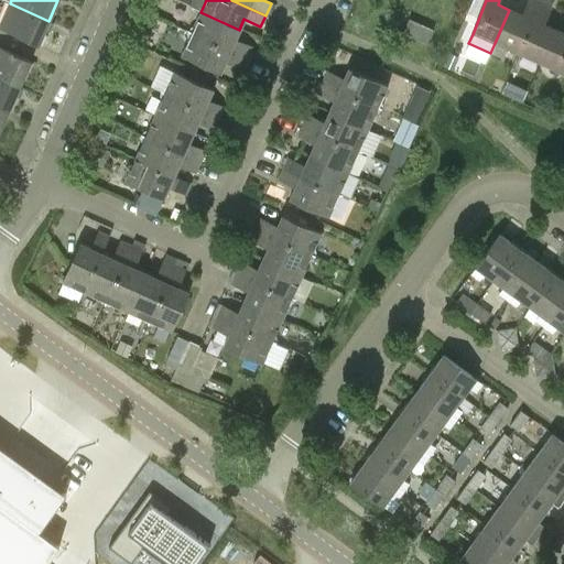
[(528,0),(522,14),(509,10),(495,43),(517,53),(539,3),(530,0),(528,0)]
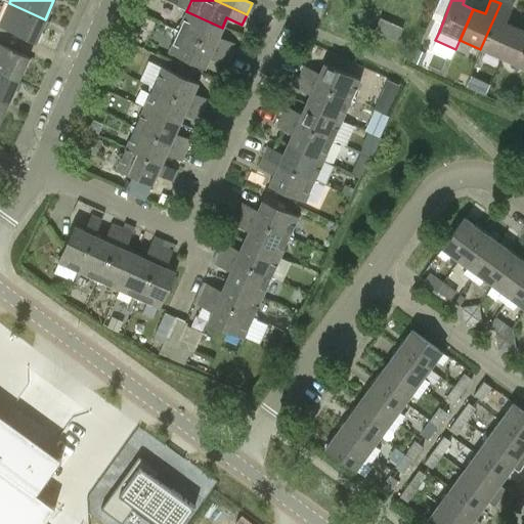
[(45,19),(9,3),(0,22),(0,27),(35,43),(45,19)]
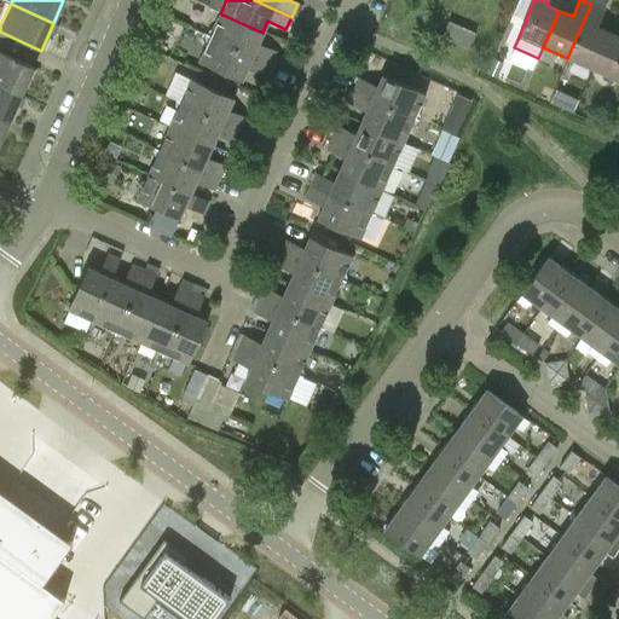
[(591,4),(567,58),(593,69),(608,33),(596,27),(603,10),(591,4)]
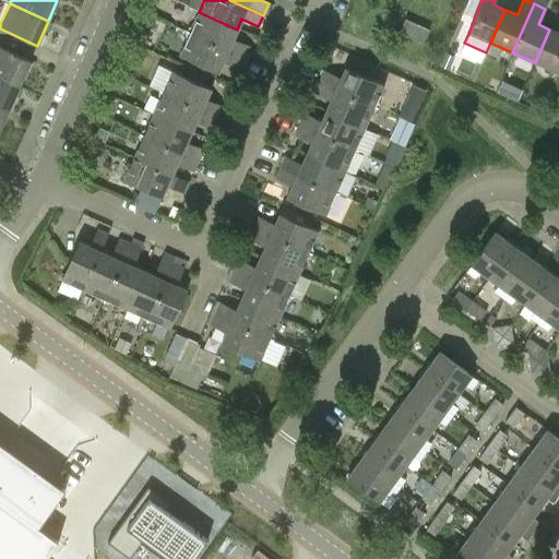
[(187,33),(244,59),(249,46),(233,38),(237,30),(199,12),(192,26),(189,27),(187,33)]
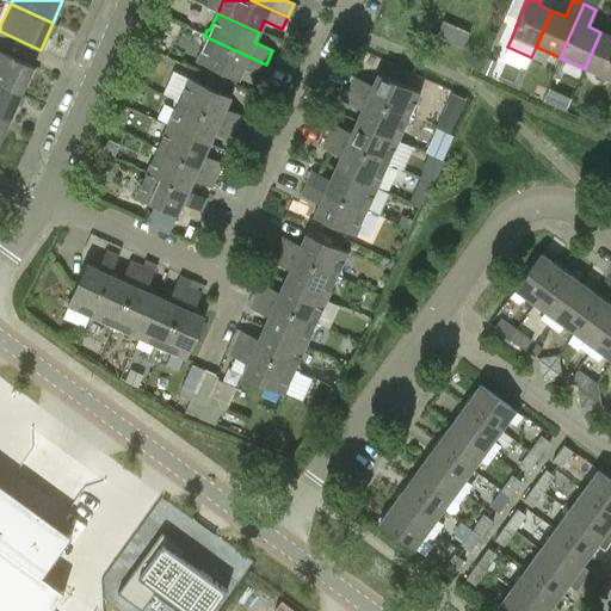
[(463,47),(469,32),(443,20),(436,35),(463,47)]
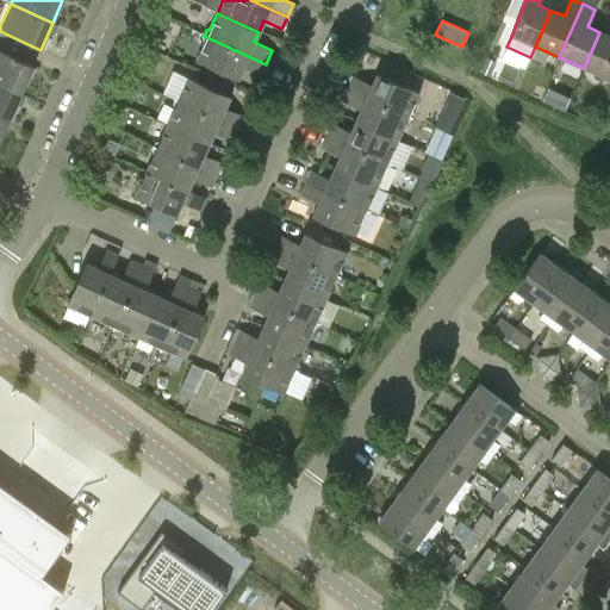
[(609,36),(599,32),(584,68),(609,80),(609,78),(609,36)]
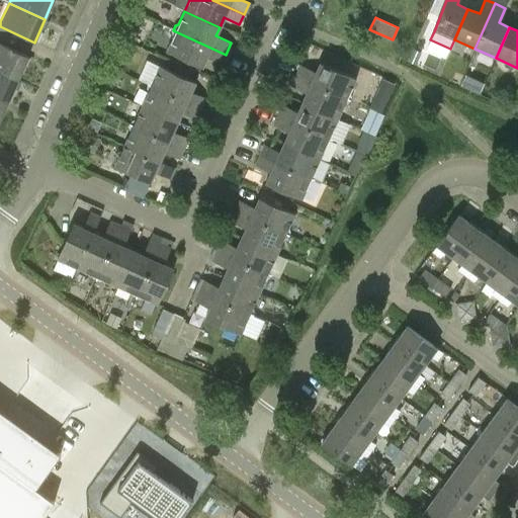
[(172,32),(174,35),(166,52),(201,68),(206,57),(222,64),(226,55),(173,30),(172,32)]
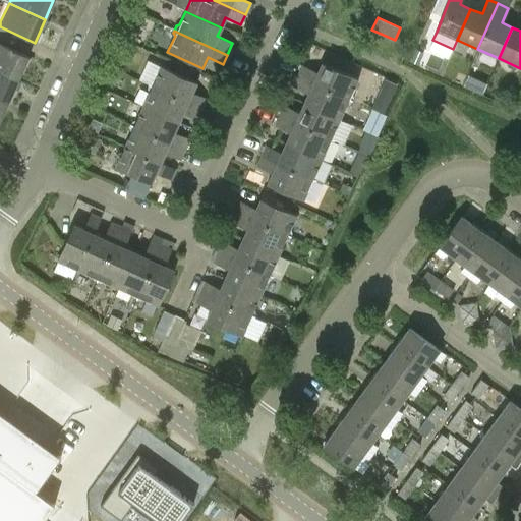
[(27,57),(0,44),(0,71),(17,80),(27,57)]
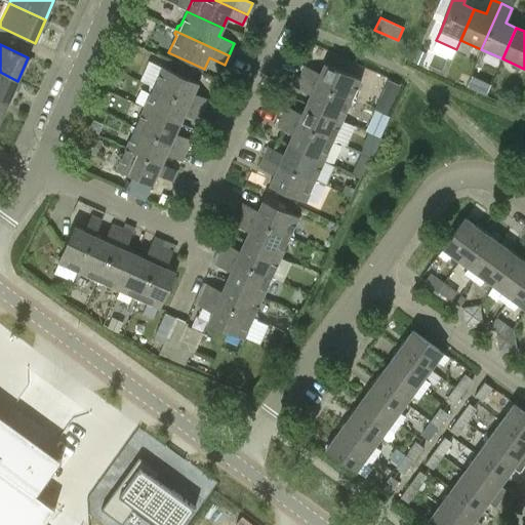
[(425,68),(431,53),(418,48),(412,63),(425,68)]
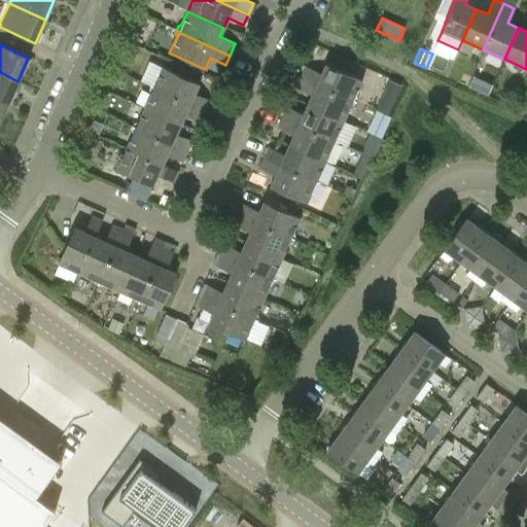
[(307,67),(302,77),(355,103),(357,98),(355,96),(362,81),(325,65),(321,74),(307,67)]
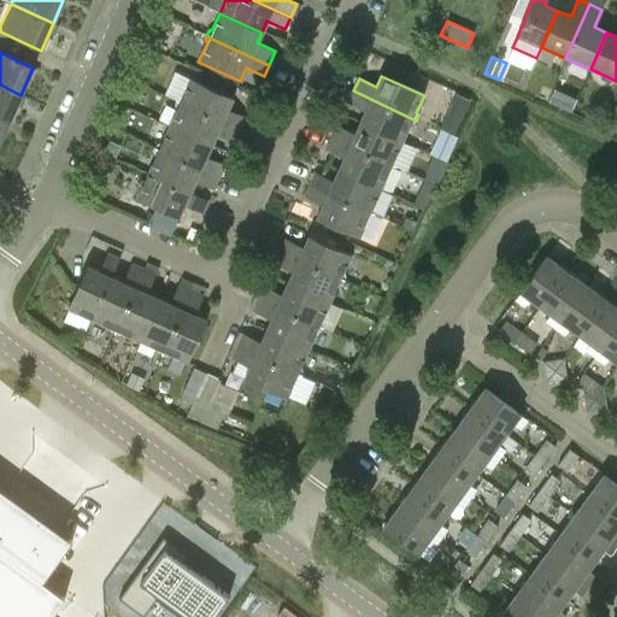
[(178,97),(176,101),(240,129),(245,118),(227,110),(233,98),(191,78),(187,77),(186,80),(188,83),(183,97),(178,97)]
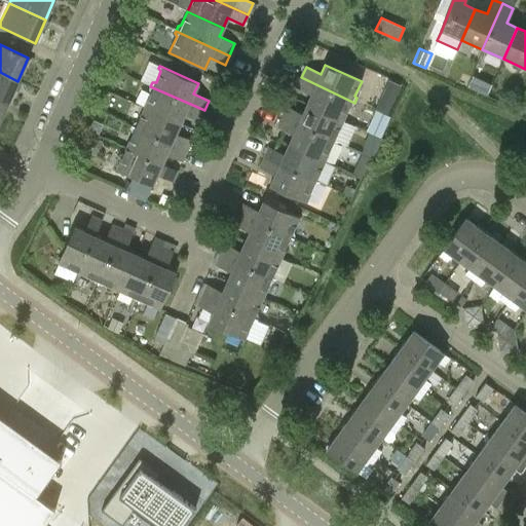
[(0,72),(0,101),(7,104),(17,81),(0,72)]
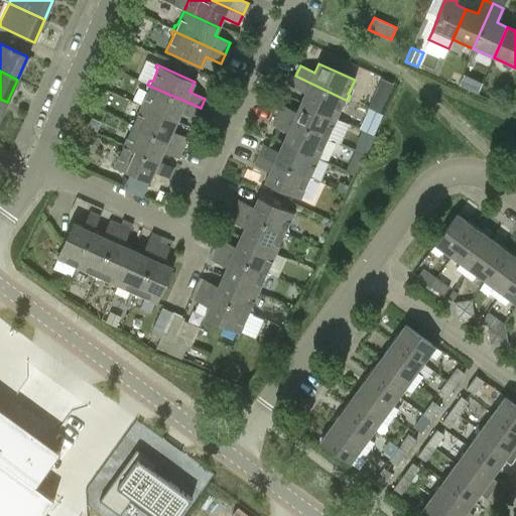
[(348,101),(295,76),(291,86),(306,93),(301,103),(336,120),(344,104),(347,103),(348,101)]
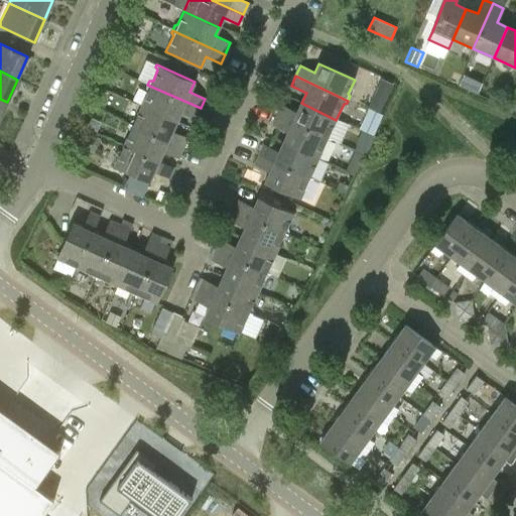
[(148,92),(141,106),(176,121),(180,113),(196,120),(201,108),(147,85),(146,88),(148,92)]
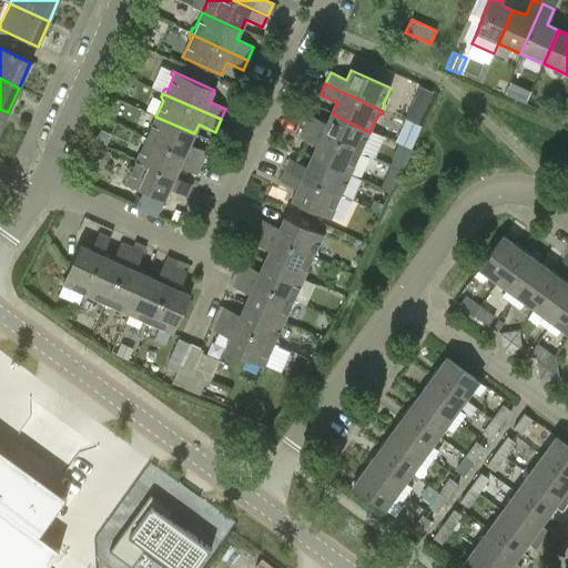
[(311,115),(305,128),(361,153),(364,154),(364,153),(364,152),(365,150),(364,145),(369,132),(332,113),(327,123),(311,115)]
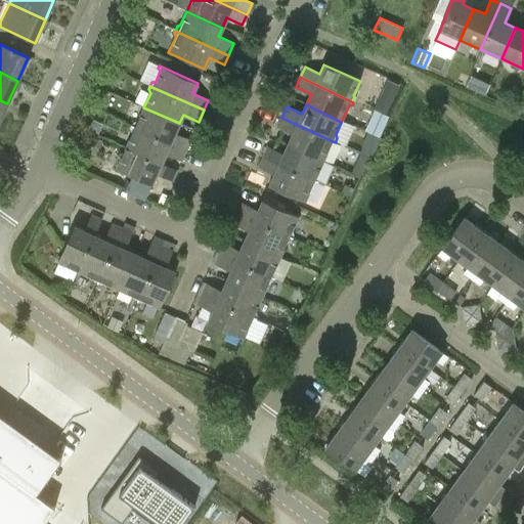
[(143,107),(137,122),(133,123),(132,126),(186,150),(190,141),(175,134),(179,123),(143,107)]
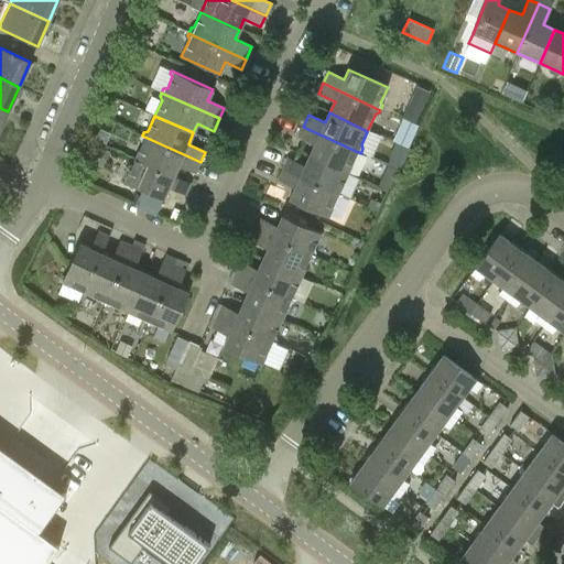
[(315,145),(310,156),(348,174),(356,156),(360,155),(361,153),(358,152),(303,127),(299,138),(315,145)]
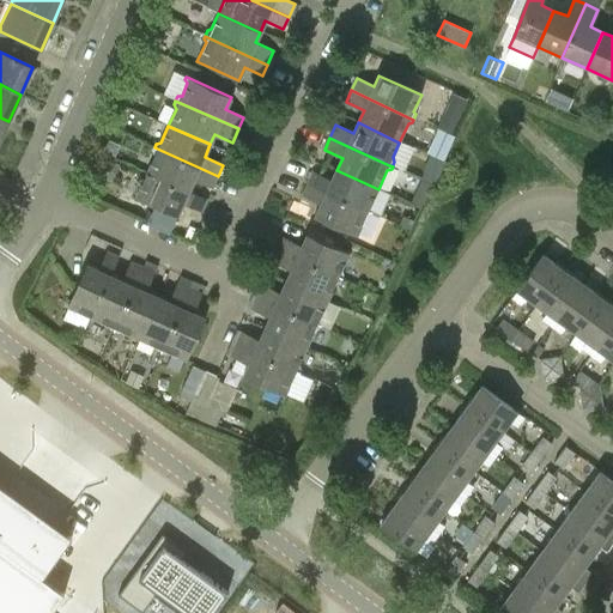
[(152,151),(155,157),(147,173),(189,193),(194,181),(212,189),(218,176),(155,147),(152,151)]
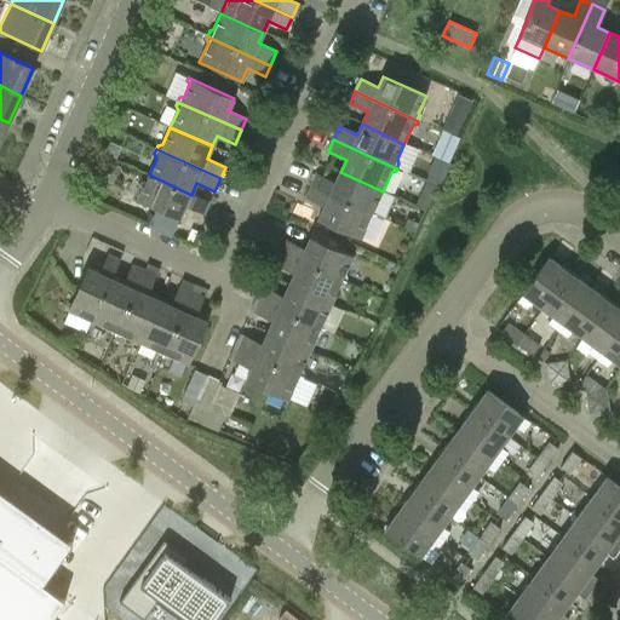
[(317,173),(311,188),(375,216),(378,211),(375,206),(383,191),(340,172),(336,182),(317,173)]
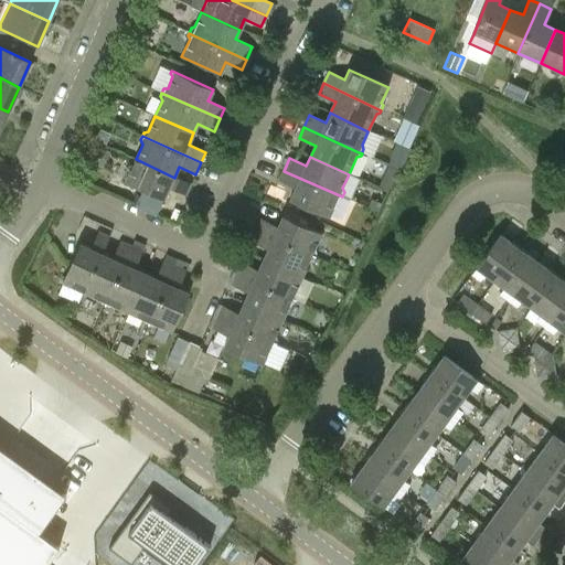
[(174,178),(136,159),(126,182),(164,199),(169,189),(185,196),(191,184),(174,178)]
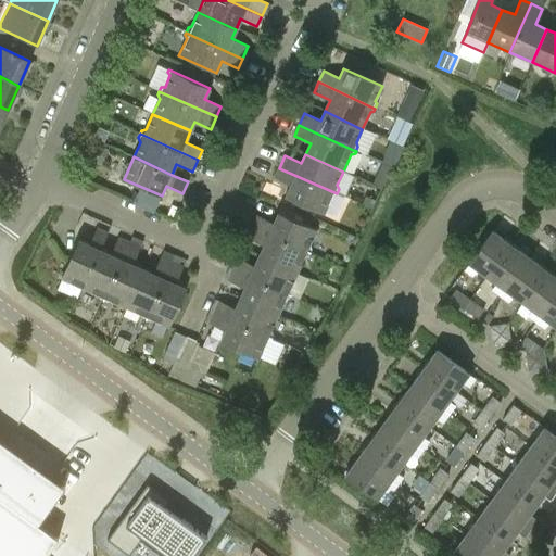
[(337,193),(279,168),(275,178),(291,186),(286,197),(324,214),(331,198),(336,197),(337,193)]
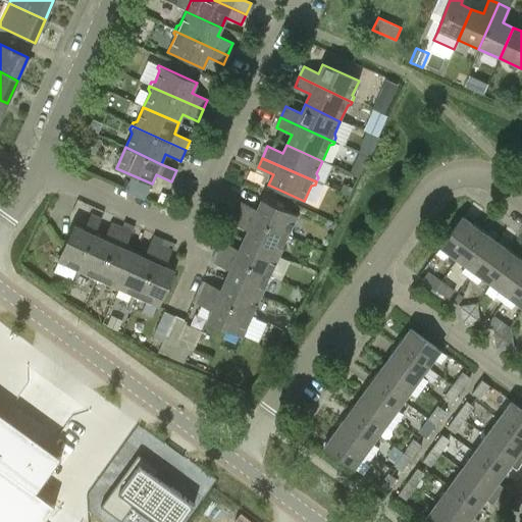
[(242,203),(237,213),(291,237),(292,235),(291,230),(298,216),(262,200),(257,210),(242,203)]
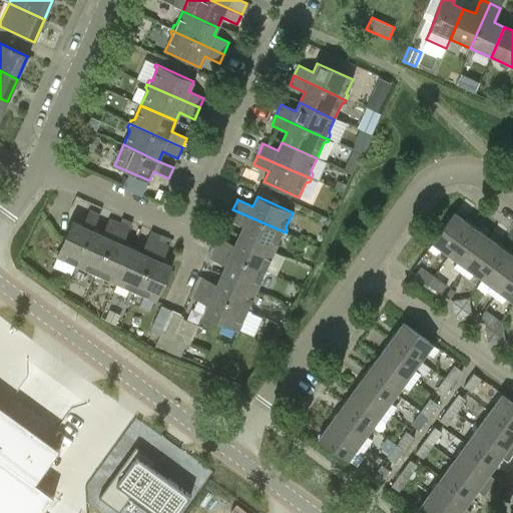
[(286,232),(232,209),(228,220),(243,226),(239,236),(275,251),(281,237),(285,235),(286,232)]
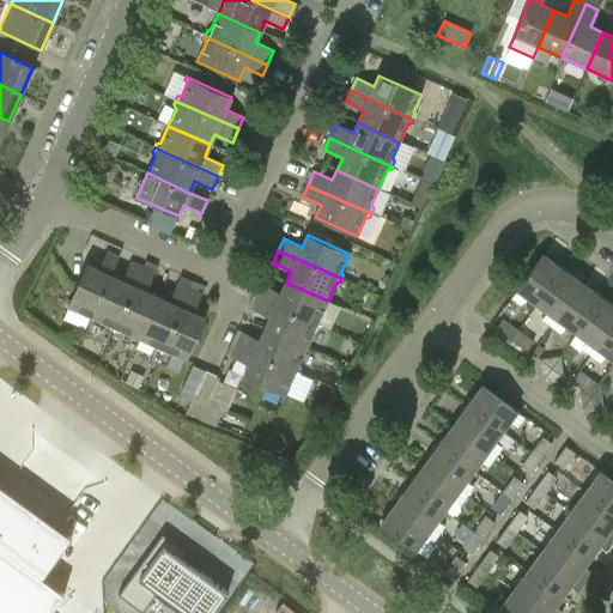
[(92,317),(113,277),(120,259),(108,253),(99,271),(87,266),(70,308),(92,317)]
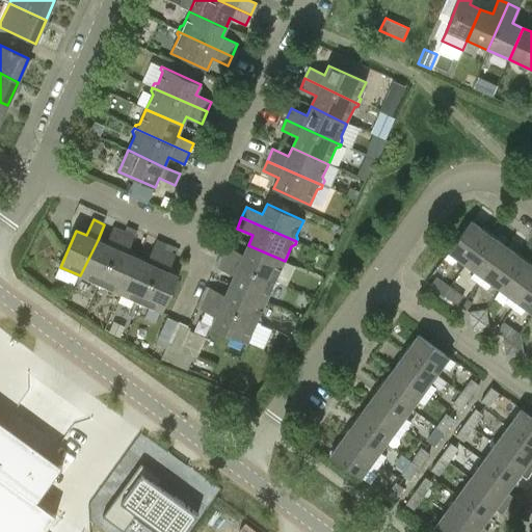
[(471,221),(449,251),(444,259),(452,264),(457,258),(467,264),(488,234),(471,221)]
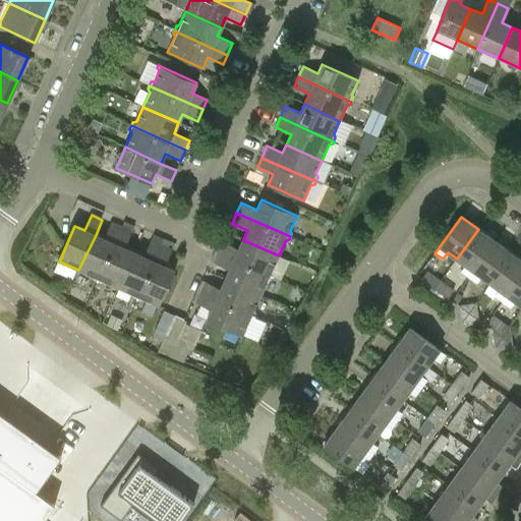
[(104,239),(96,235),(78,270),(93,277),(93,280),(98,282),(121,229),(111,224),(104,239)]
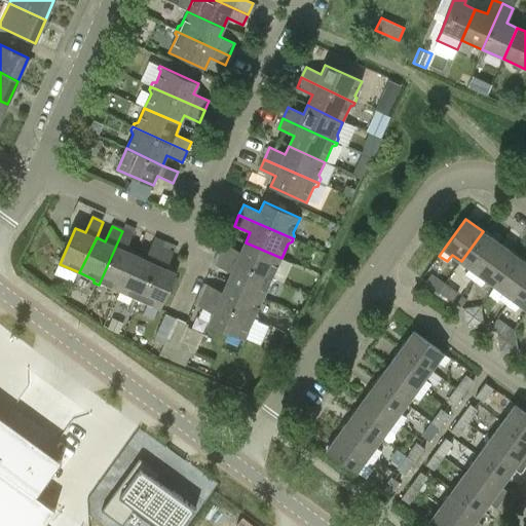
[(133,235),(122,231),(99,285),(101,286),(105,285),(120,291),(136,255),(125,251),(133,235)]
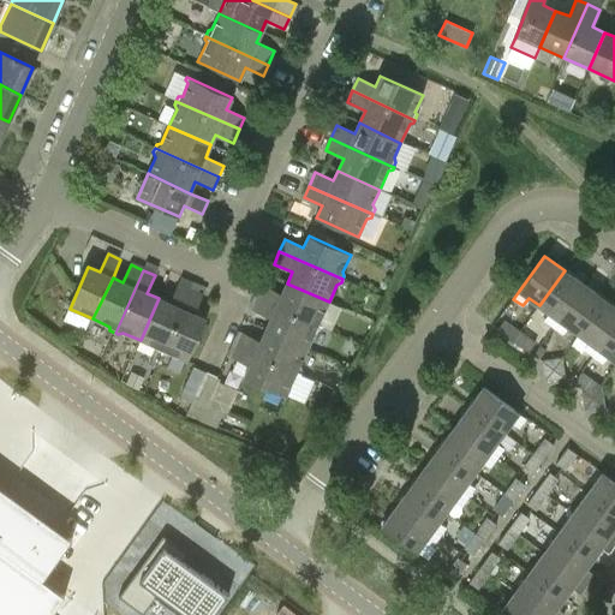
[(585,285),(565,270),(539,305),(549,314),(544,321),(553,328),(585,285)]
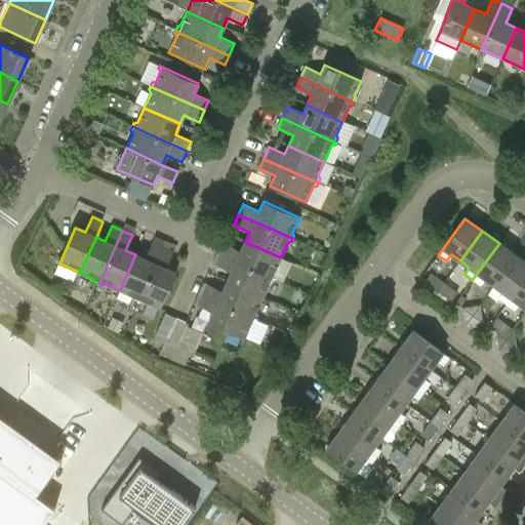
[(281,257),(245,242),(241,250),(226,244),(220,255),(274,279),(276,275),(275,272),(281,257)]
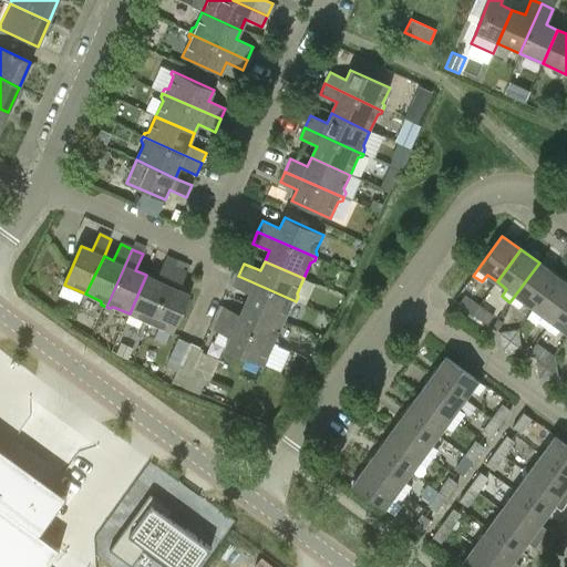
[(539,263),(509,302),(518,309),(524,301),(534,308),(557,276),(539,263)]
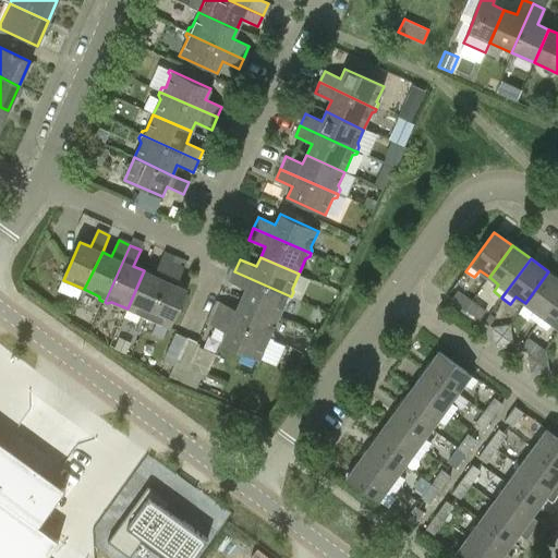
[(144,270),(128,308),(141,315),(143,319),(147,322),(173,264),(162,259),(155,276),(144,270)]
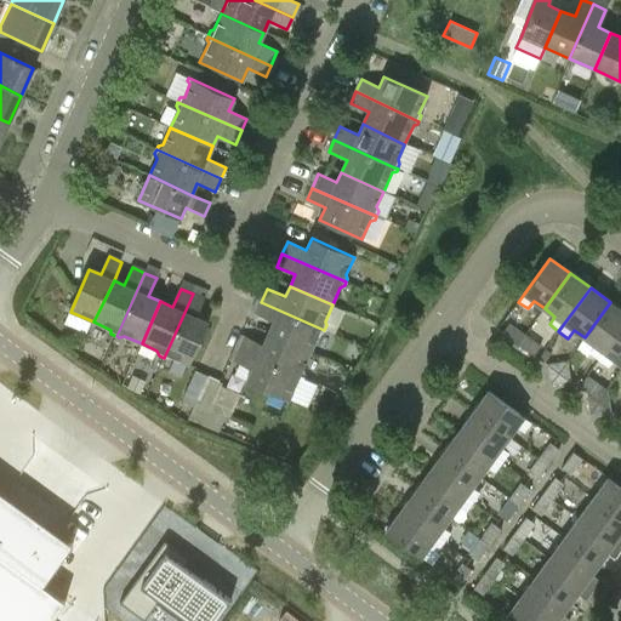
[(193,294),(164,358),(167,359),(171,357),(189,365),(208,323),(197,318),(205,300),(193,294)]
